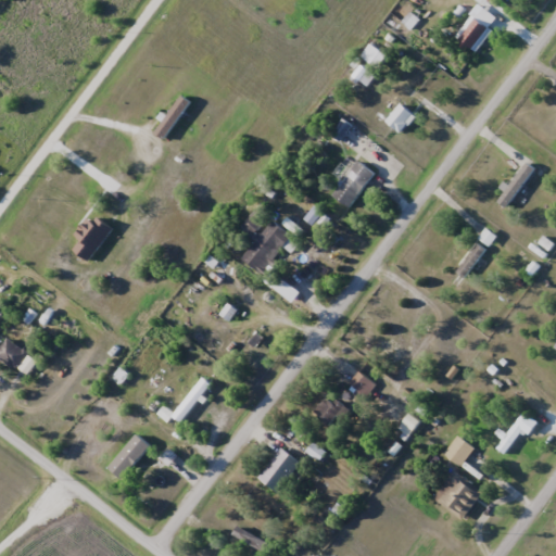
[(478,51),(493,29),(476,17),(460,39),(478,51)]
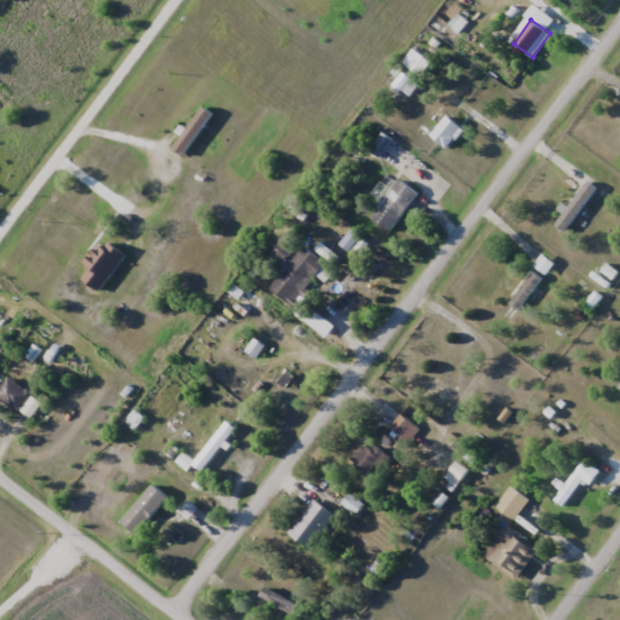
[(461,120),(454,114),(430,144),(437,150),(461,120)]
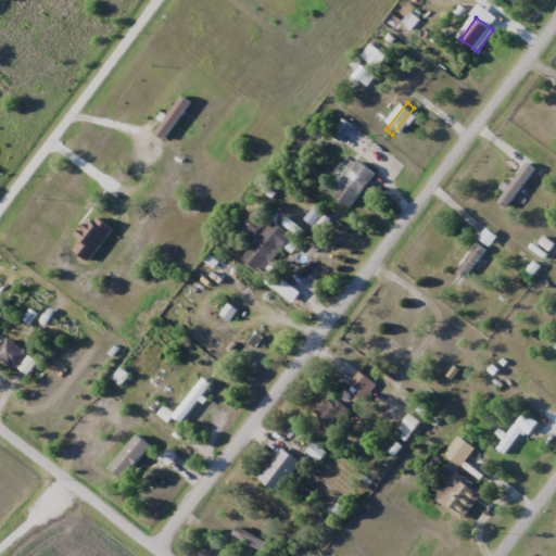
[(376,174),(357,159),(346,173),(340,167),(336,173),(344,180),(332,194),(349,207),(376,174)]
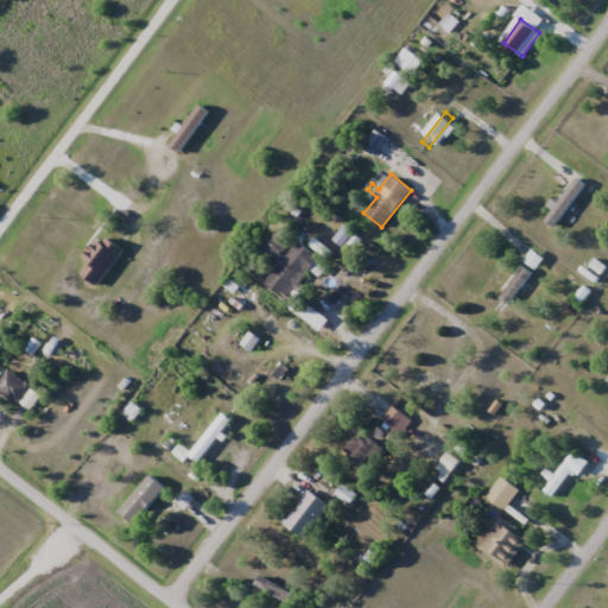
[(287,299),(321,259),(299,241),(266,282),(287,299)]
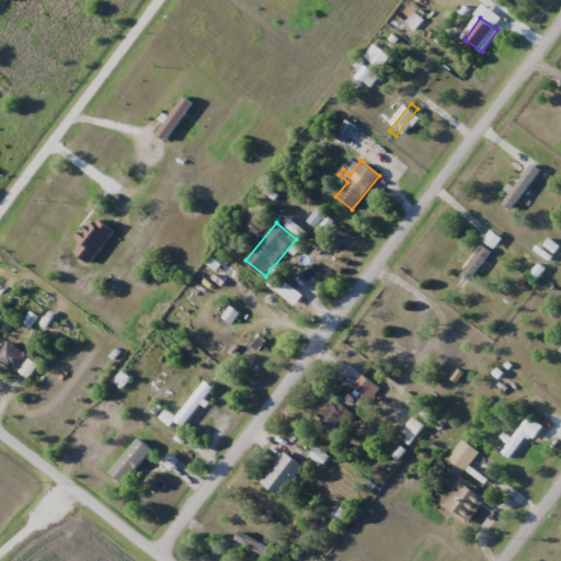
[(451,283),(461,290),(493,253),(483,245),(451,283)]
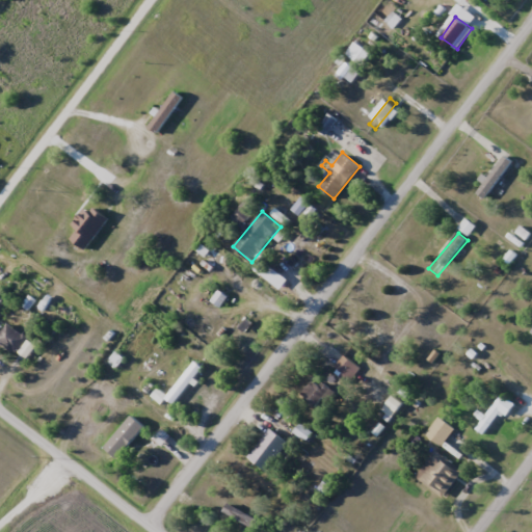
[(379,329),(392,338),(401,323),(389,315),(379,329)]
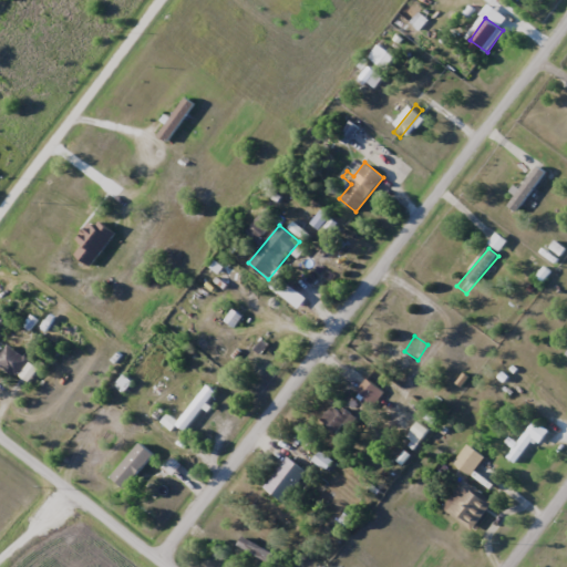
[(0,363),(28,383),(39,368),(7,344),(0,354),(0,363)]
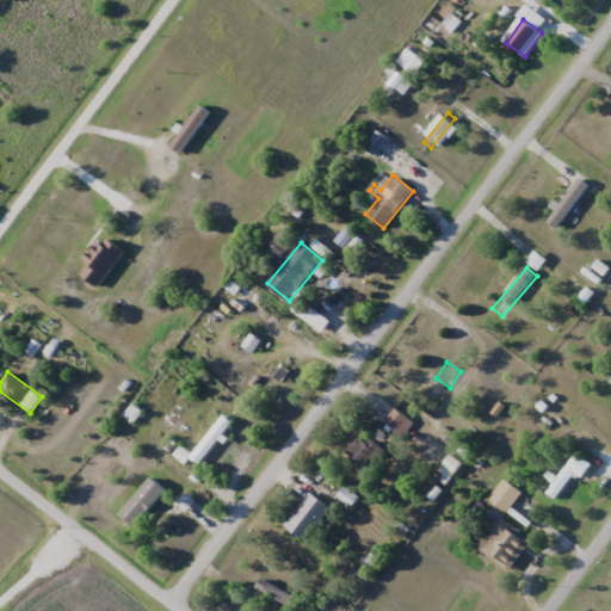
[(413,423),(394,408),(382,425),(401,438),(413,423)]
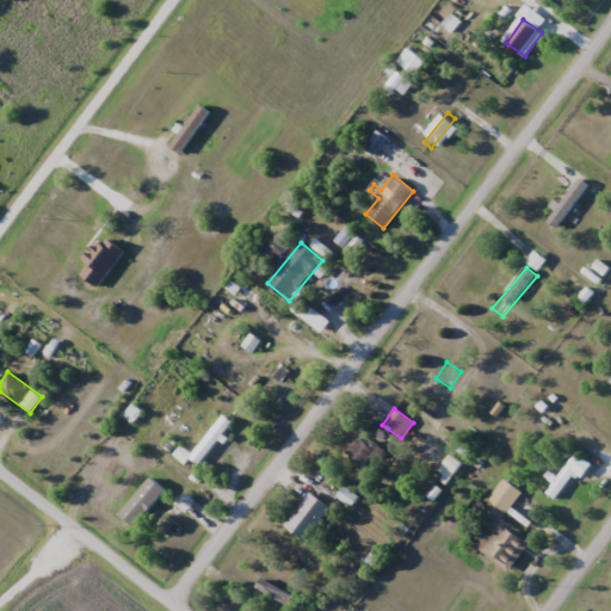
[(189,455),(197,463),(233,425),(224,417),(189,455)]
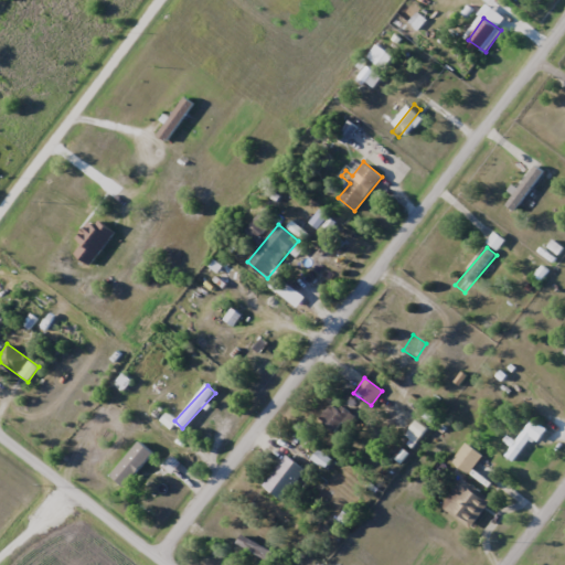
[(348,427),(354,420),(334,401),(318,417),(333,433),(343,423),(348,427)]
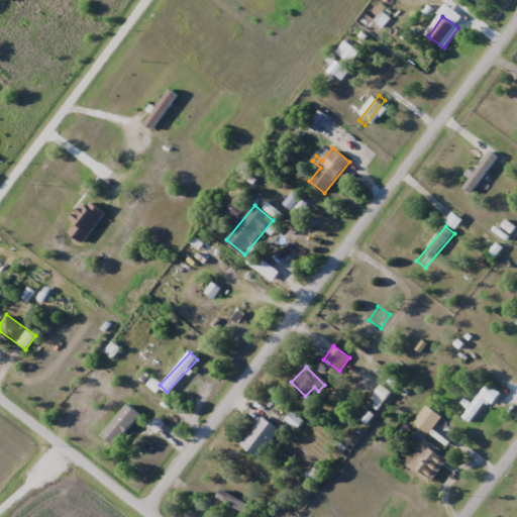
[(460,415),(469,422),(487,402),(491,405),(500,395),(488,385),(460,415)]
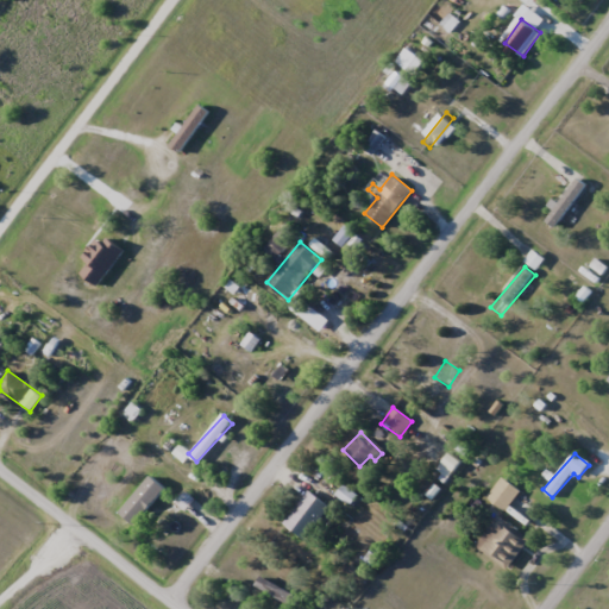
[(520,493),(502,477),(487,496),(504,512),(520,493)]
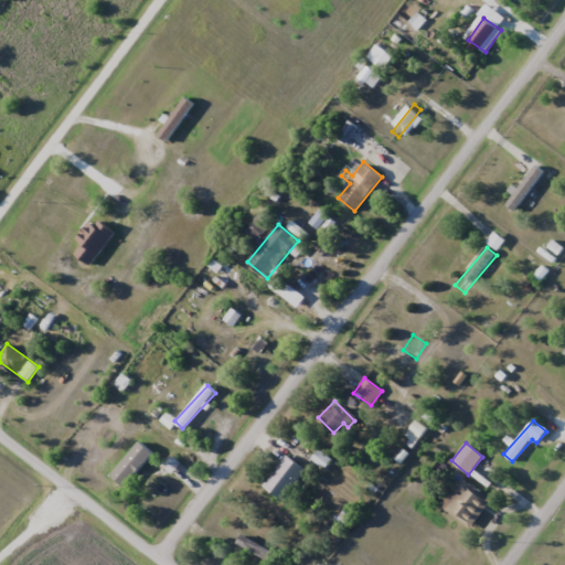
[(331,460),(317,451),(312,459),(326,468),(331,460)]
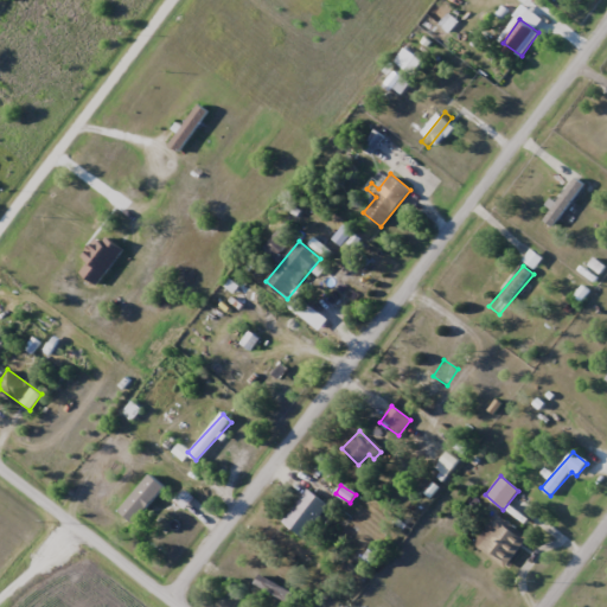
[(328,506),(310,490),(282,521),(302,538),(328,506)]
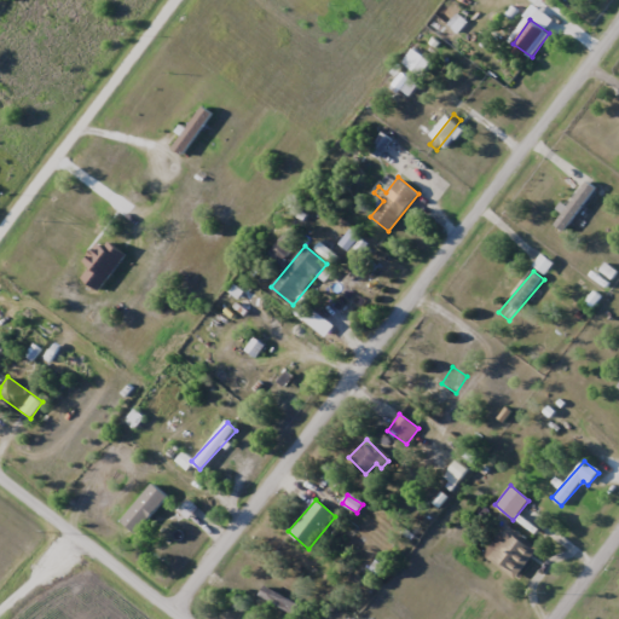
[(120,530),(125,542),(177,519),(172,507),(120,530)]
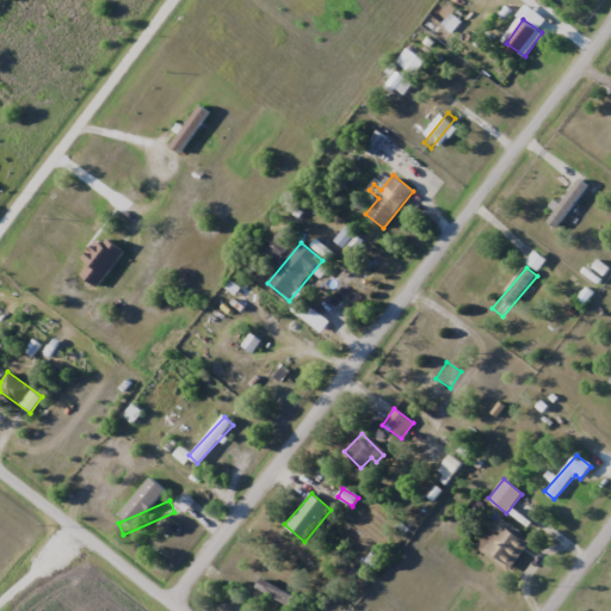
[(508,573),(532,542),(500,517),(476,548),(508,573)]
